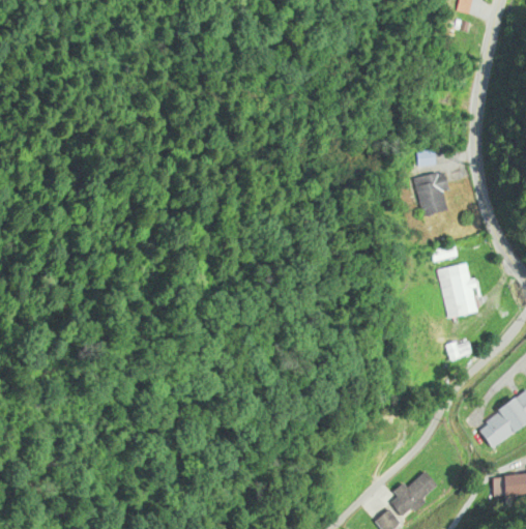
[(416,177),(422,216),(448,211),(441,173),(416,177)]
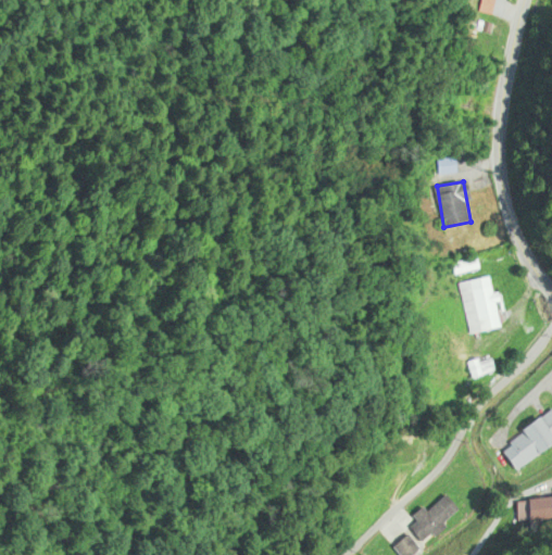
[(453,266),(458,277),(481,268),(477,256),(453,266)]
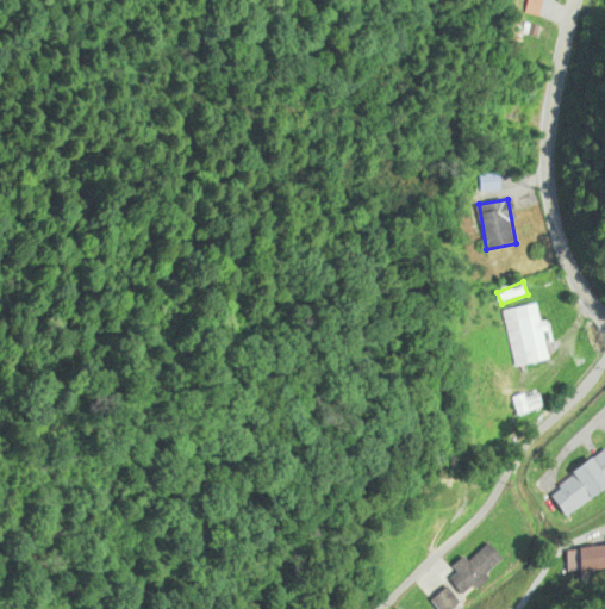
[(504,310),(515,367),(547,362),(537,304),(504,310)]
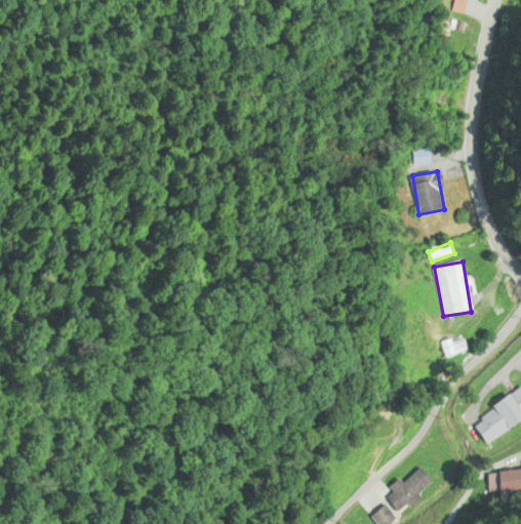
[(467,351),(463,339),(451,344),(450,339),(441,343),(445,358),(467,351)]
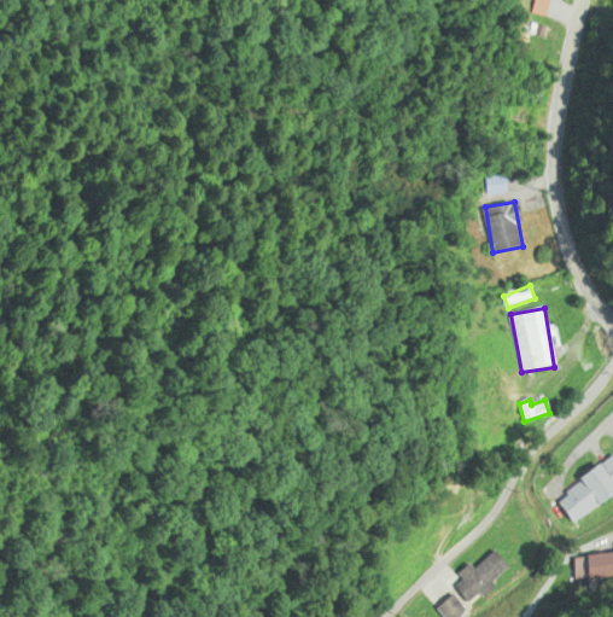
[(612,454),(555,498),(574,524),(612,495),(612,454)]
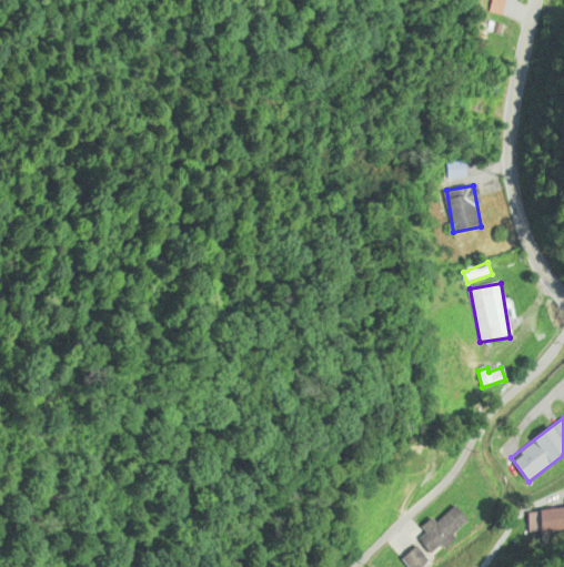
[(479,526),(465,504),(421,530),(434,553),(479,526)]
